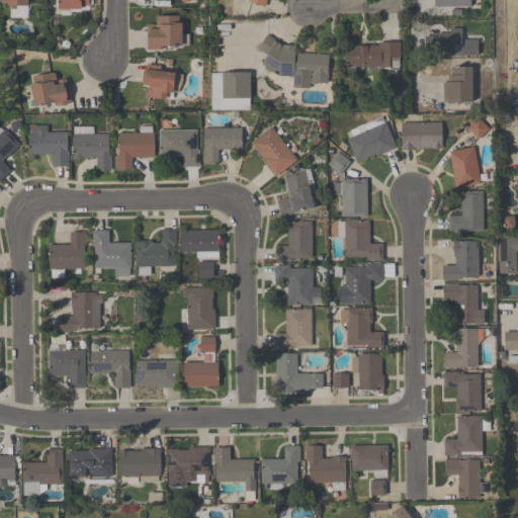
[(31,19),(31,0),(0,0),(1,8),(10,8),(10,18),(31,19)]
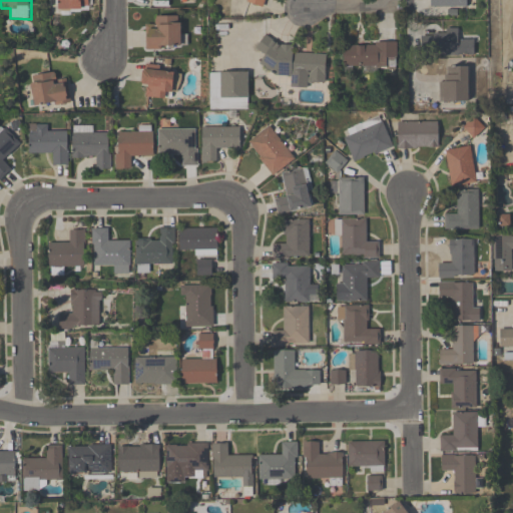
[(89,0),(55,0),(56,11),(90,11),(89,0)]
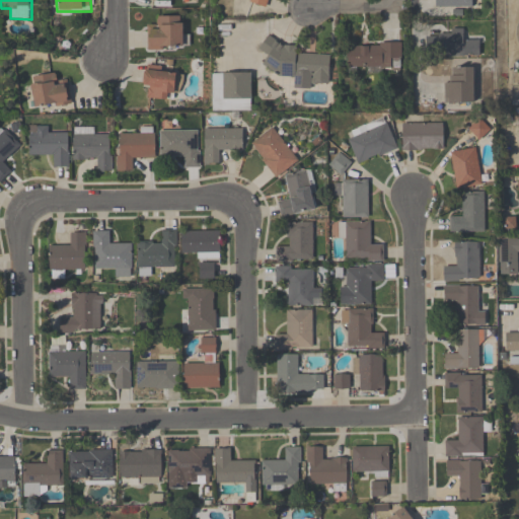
[(273,0),(250,0),(250,3),(271,9),(273,0)]
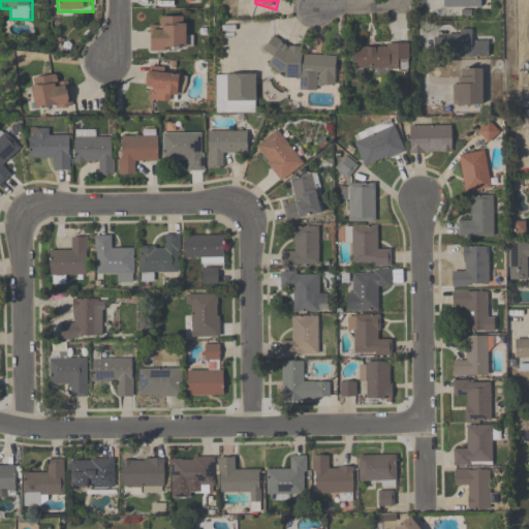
[(160,27),(150,27),(151,51),(194,50),(193,34),(186,34),(186,17),(160,17),(160,27)]
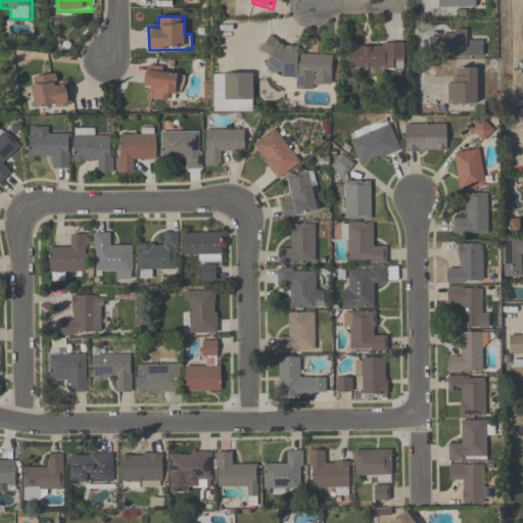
[(483,56),(482,41),(468,41),(468,33),(432,34),(433,58),(483,56)]
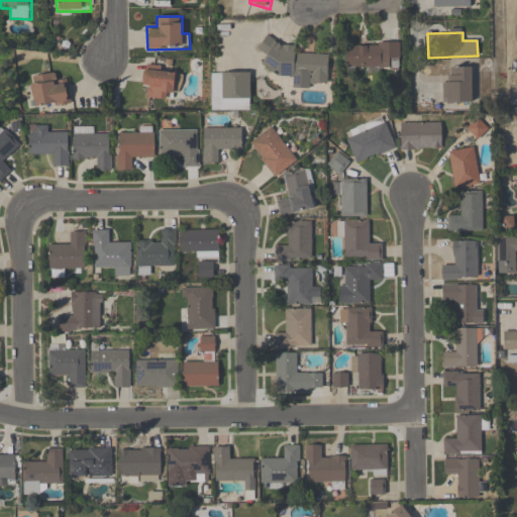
[(328,83),(330,55),(296,54),(297,43),(264,41),(262,73),(294,75),(293,89),(310,90),(310,82),(328,83)]
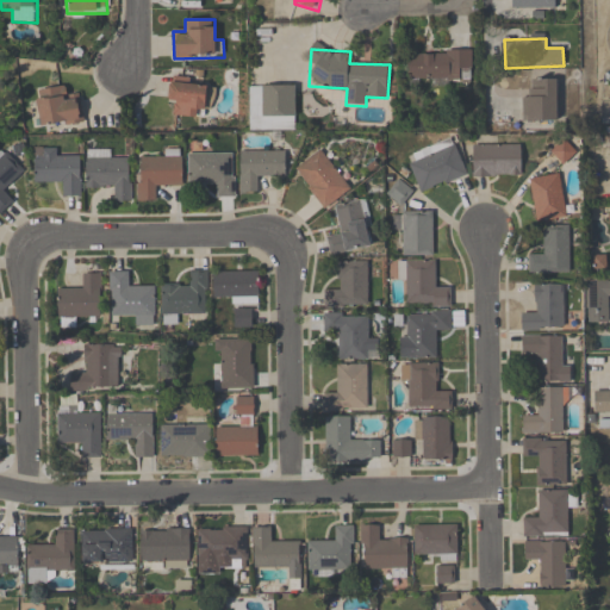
[(471,81),(471,53),(408,53),(408,81),(471,81)]
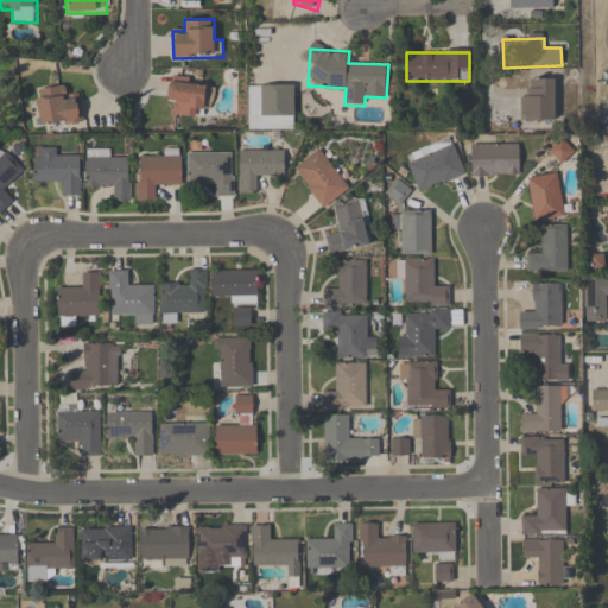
[(173,103),(172,115),(204,119),(208,82),(171,78),(168,102),(173,103)]
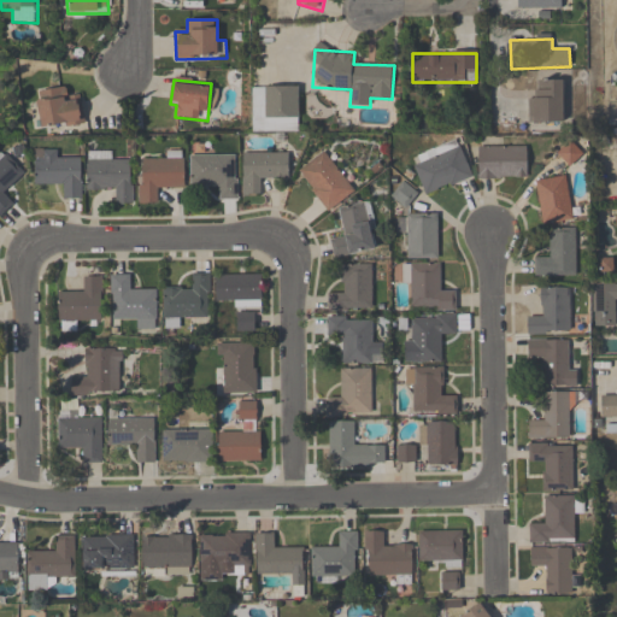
[(563,82),(530,82),(530,123),(563,123),(563,82)]
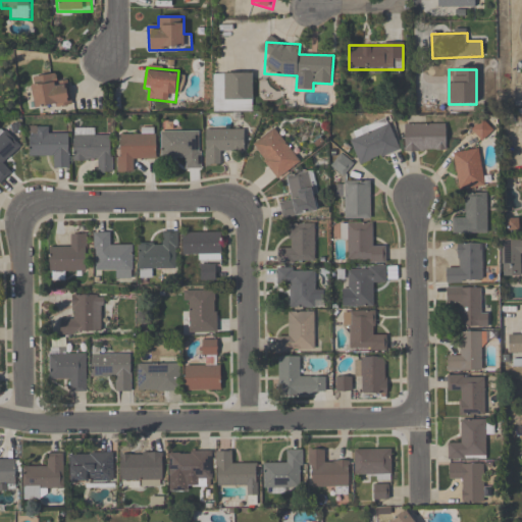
[(213,112),(253,112),(253,72),(213,72),(213,112)]
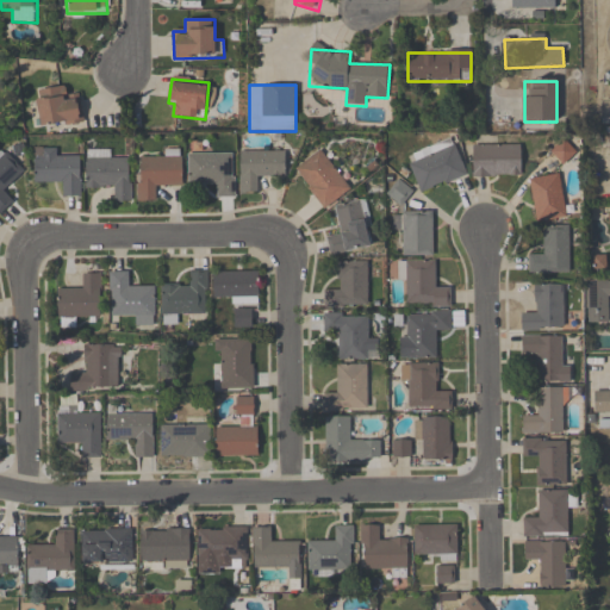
[(67,98),(66,87),(38,89),(39,103),(32,104),(35,129),(83,123),(80,95),(67,98)]
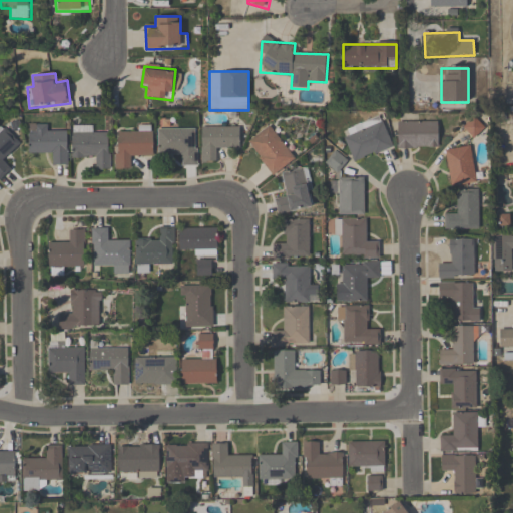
[(463,128),(475,139),(486,127),(473,116),(463,128)]
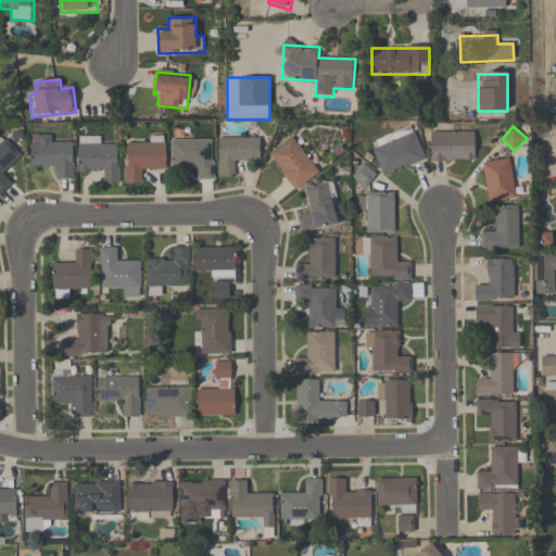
[(371,143),(383,177),(427,161),(414,127),(371,143)]
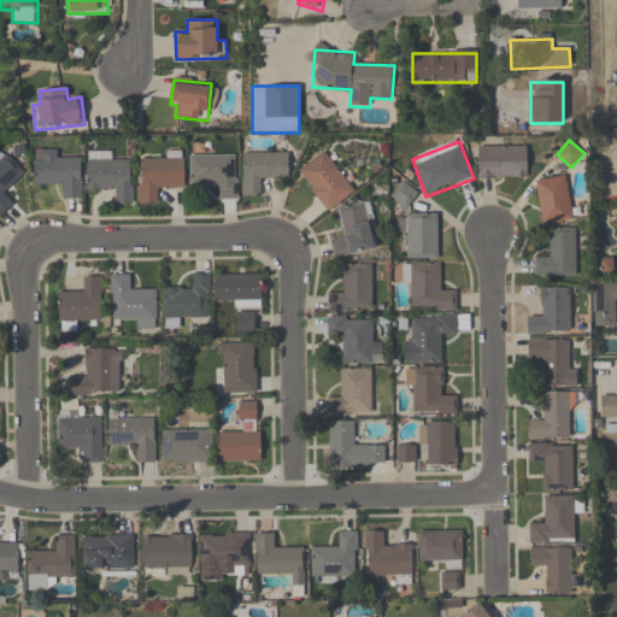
[(191,144),(192,187),(216,187),(216,200),(239,199),(238,156),(210,156),(210,144),(191,144)]
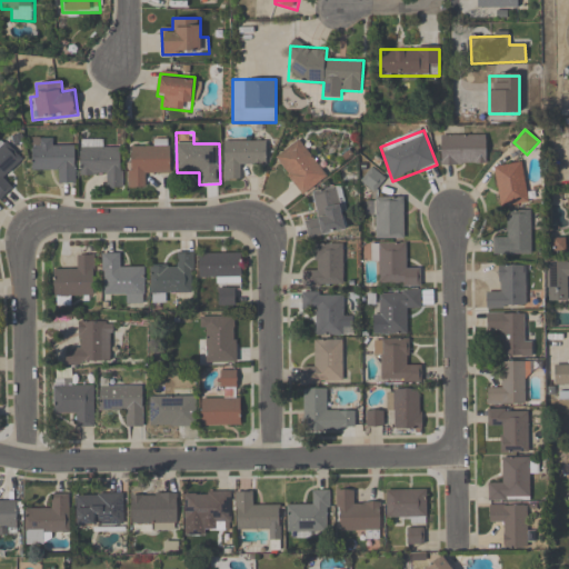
[(486,135),(441,135),(441,166),(486,166),(486,135)]
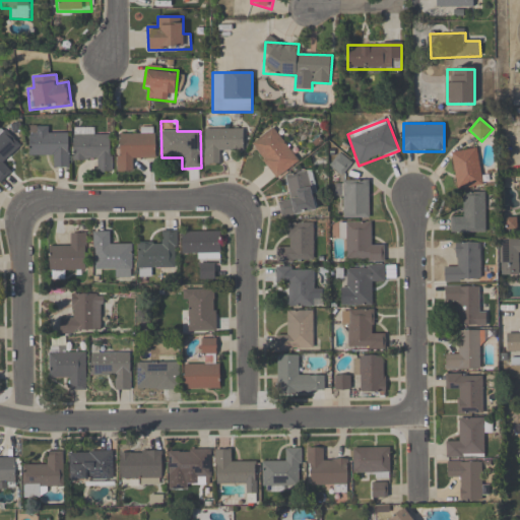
[(69,168),(69,135),(49,135),(49,126),(30,126),(30,157),(51,157),(51,168),(69,168)]
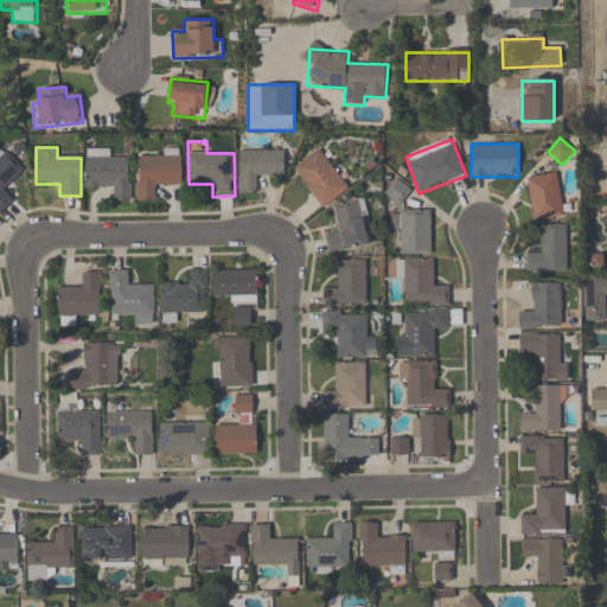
[(323,209),(350,189),(320,148),(293,168),(323,209)]
